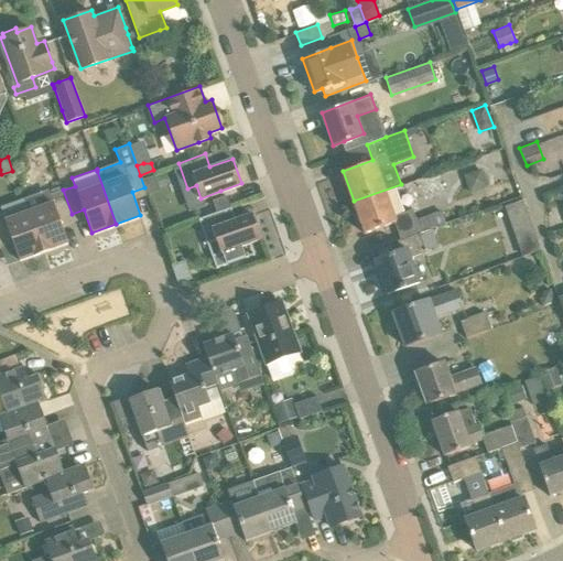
[(429,227),(430,228),(445,223),(440,209),(415,218),(412,208),(394,215),(386,191),(401,185),(401,184),(354,201),(365,232),(393,220),(400,238),(429,227)]
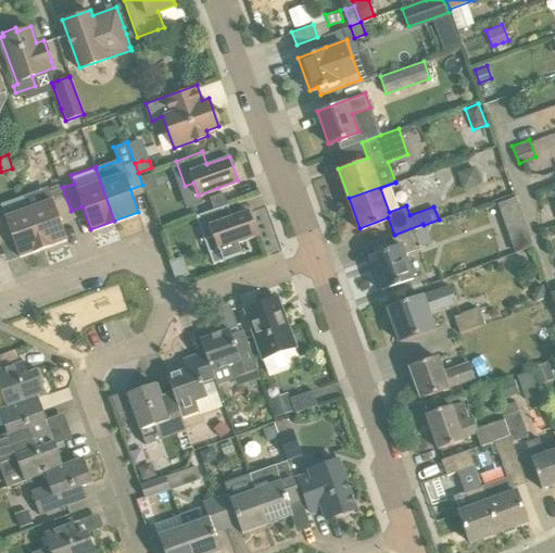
[(59,215),(71,211),(62,187),(49,191),(52,200),(28,208),(42,247),(66,238),(59,215)]
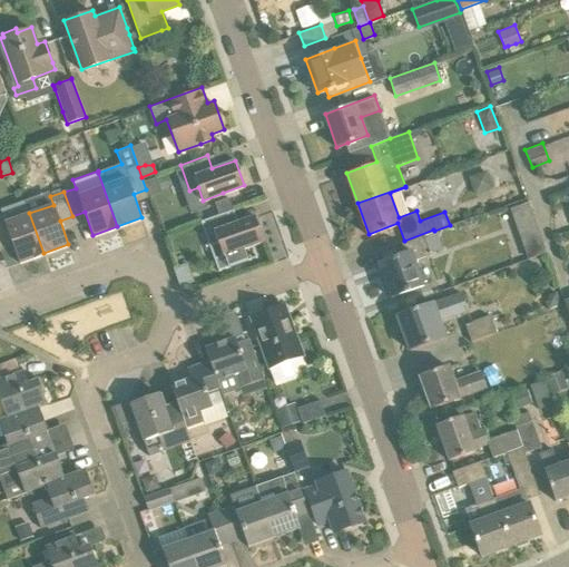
[(218,213),(233,208),(228,196),(215,202),(218,213)]
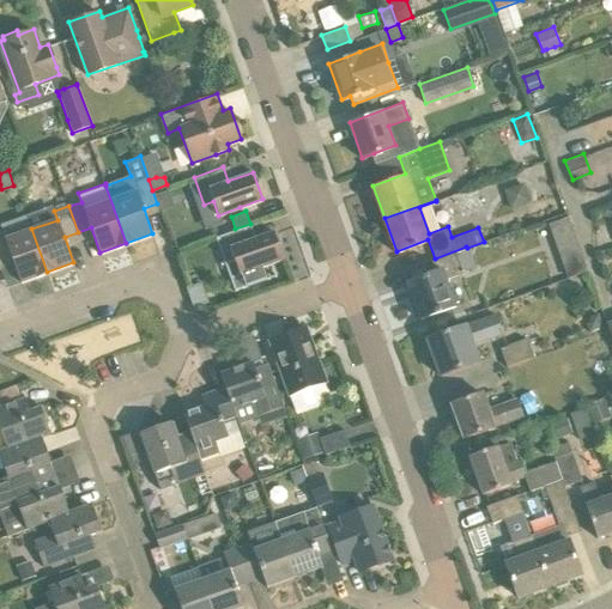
[(47,272),(31,229),(26,215),(0,224),(2,230),(0,230),(0,261),(12,256),(20,281),(47,272)]
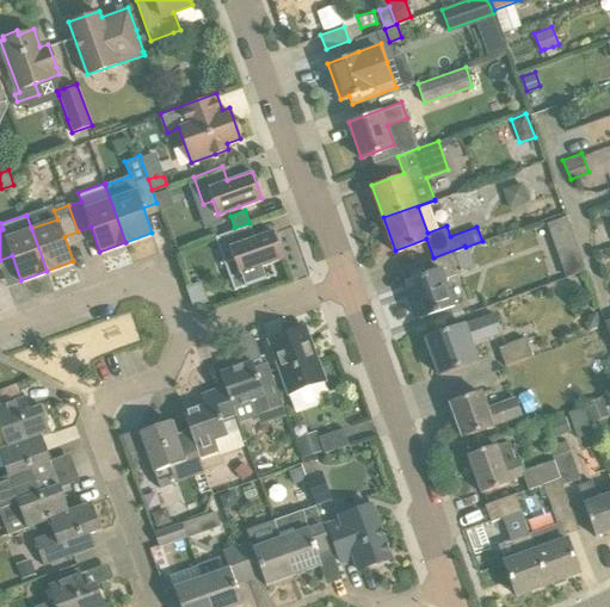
[(581,255),(567,215),(547,222),(554,242),(556,242),(564,262),(581,255)]
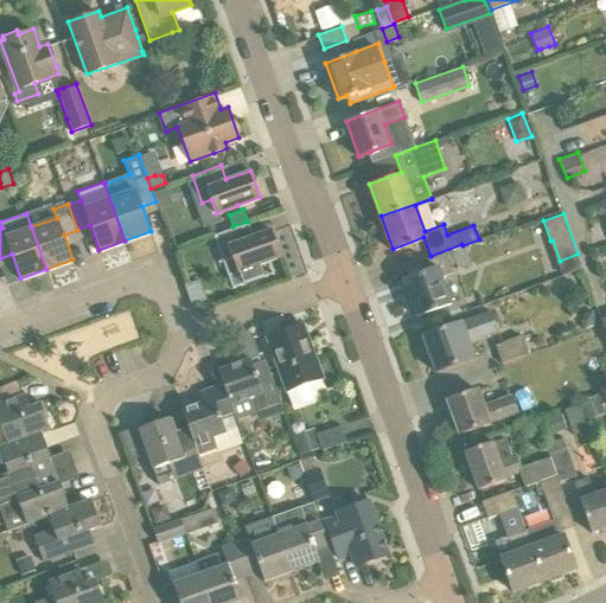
[(233,287),(267,274),(267,273),(263,274),(260,263),(281,256),(272,229),(247,237),(244,232),(248,222),(233,226),(212,235),(222,260),(233,256),(237,269),(228,274),(233,287)]
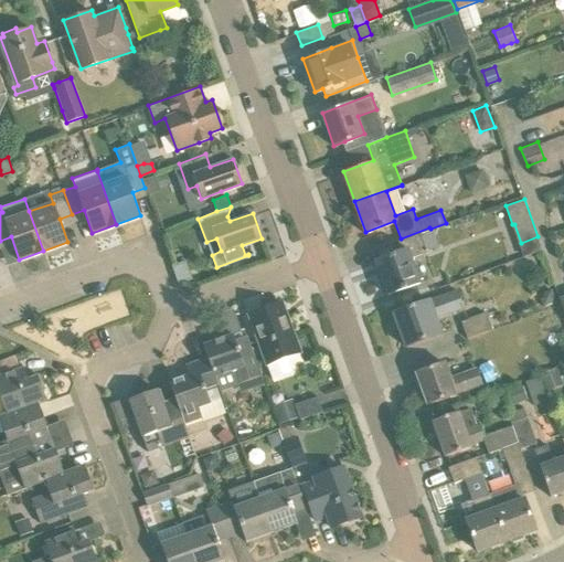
[(437,246),(431,229),(429,228),(401,239),(397,240),(402,250),(375,260),(387,293),(421,281),(412,256),(437,246)]
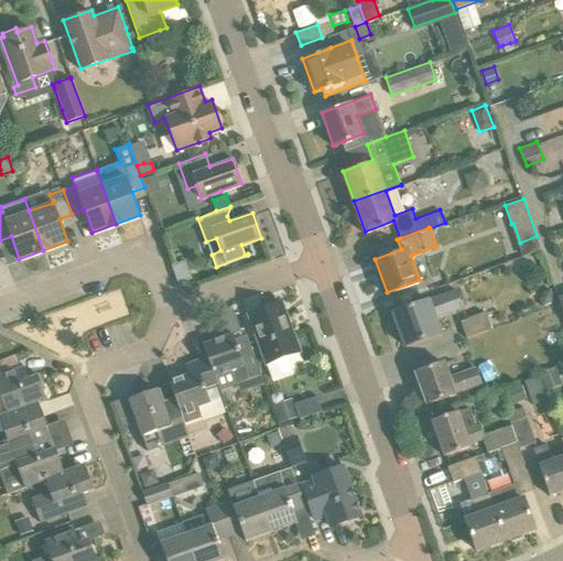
[(185,258),(170,263),(176,282),(192,277),(185,258)]
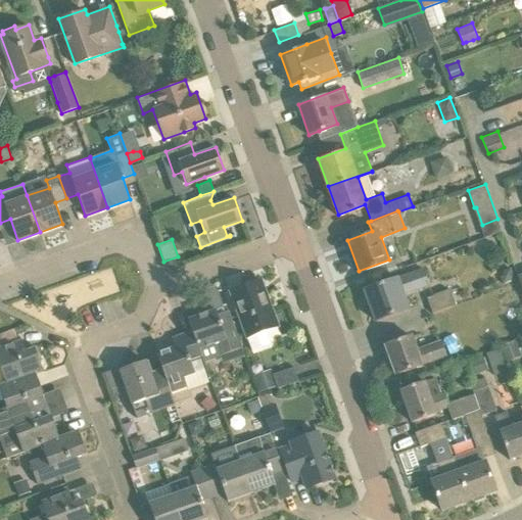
[(501,276),(503,283),(515,278),(511,267),(502,271),(501,276)]
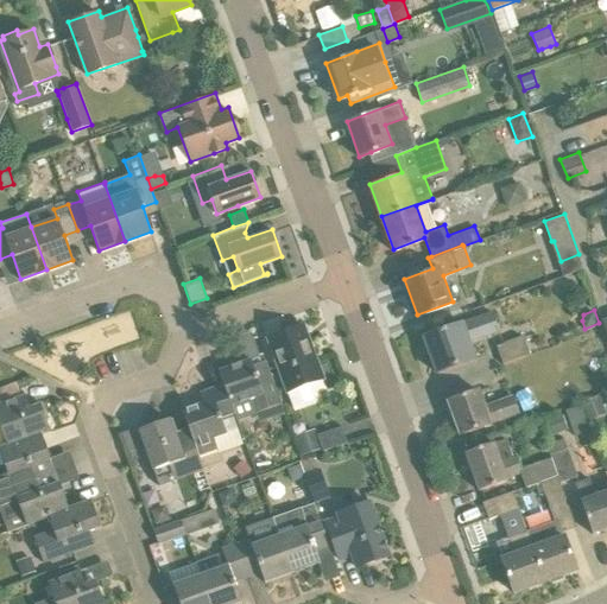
[(436,372),(476,357),(470,341),(498,331),(491,311),(424,335),(436,372)]
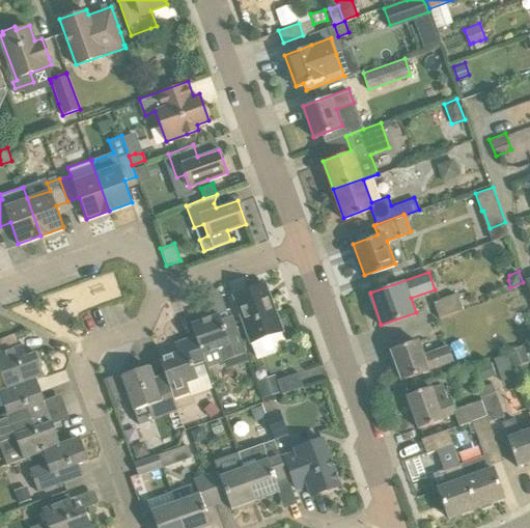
[(250,340),(281,329),(270,296),(266,297),(261,284),(233,295),(250,340)]
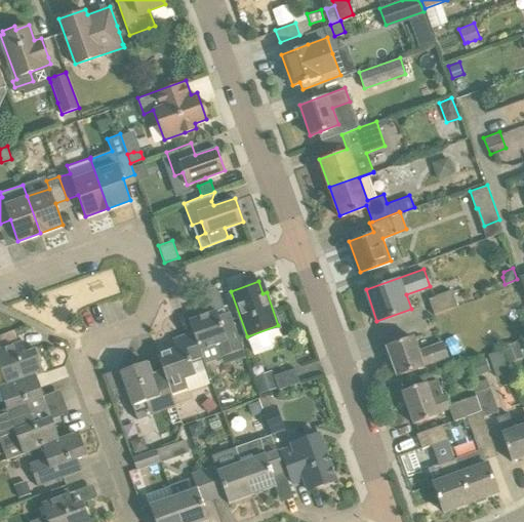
[(435,312),(456,305),(450,289),(429,297),(435,312)]
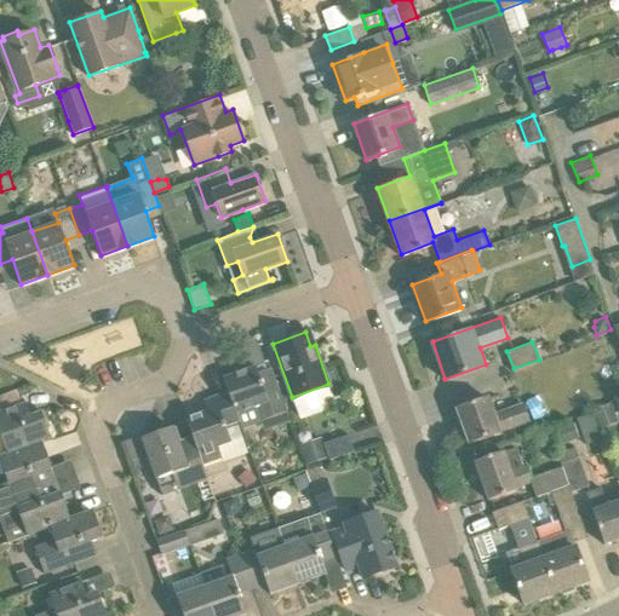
[(290,420),(282,397),(274,374),(261,379),(256,366),(223,376),(228,391),(239,421),(241,429),(261,421),(261,419),(271,415),(275,426),(290,420)]
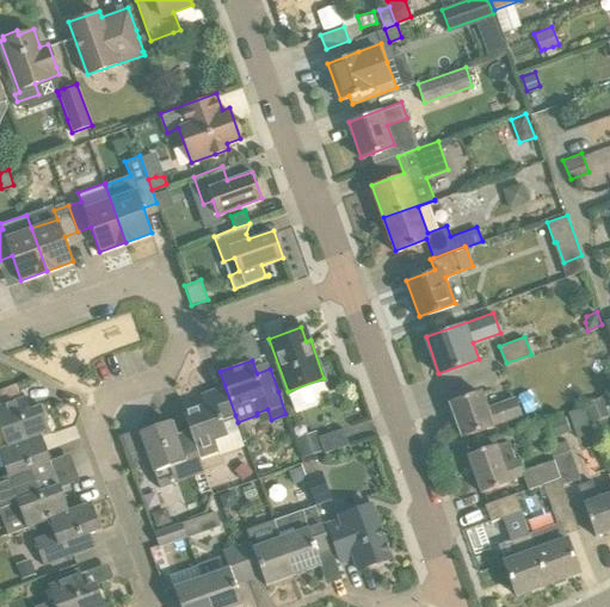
[(189,427),(190,431),(201,459),(241,444),(239,435),(233,419),(223,422),(222,420),(235,415),(225,385),(202,392),(205,403),(183,412),(189,427)]
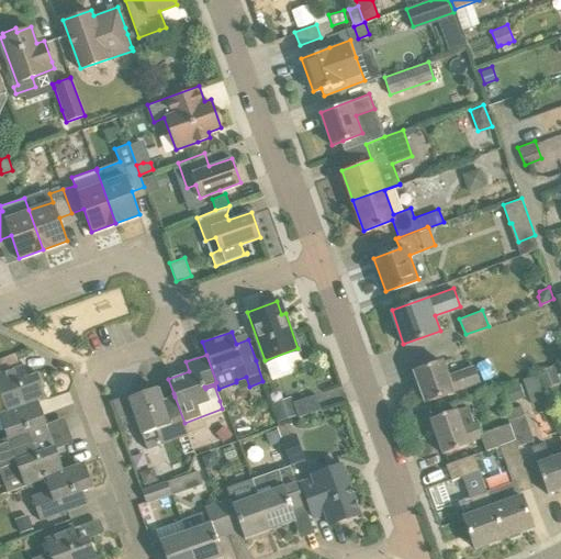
[(424,401),(445,393),(494,376),(487,359),(473,366),(457,370),(448,373),(444,359),(413,370),(424,401)]
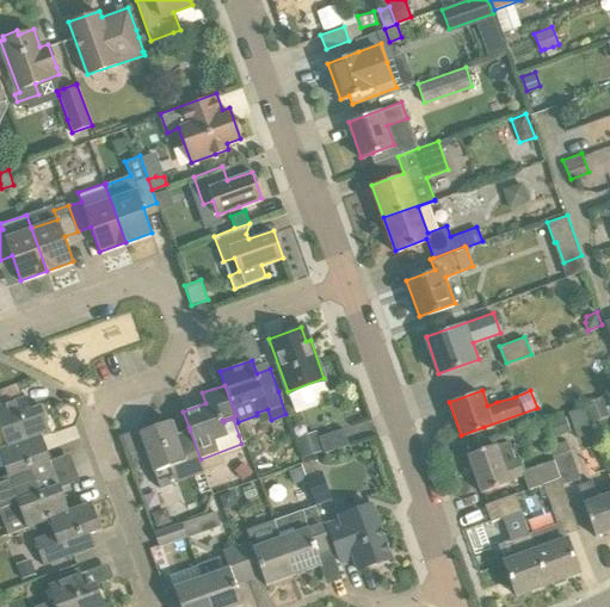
[(591,421),(609,414),(602,395),(584,402),(591,421)]
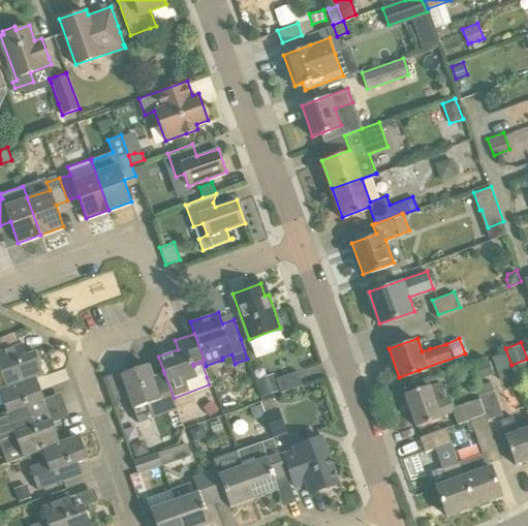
[(0,389),(43,373),(35,351),(26,354),(22,343),(0,350),(0,389)]
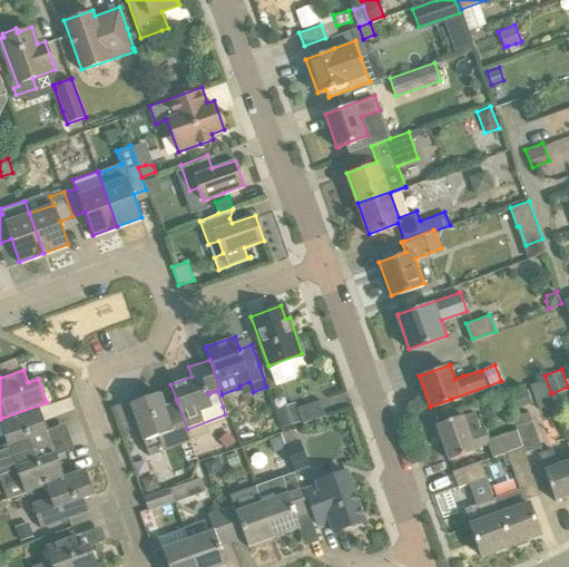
[(552,402),(545,378),(530,383),(538,408),(552,402)]
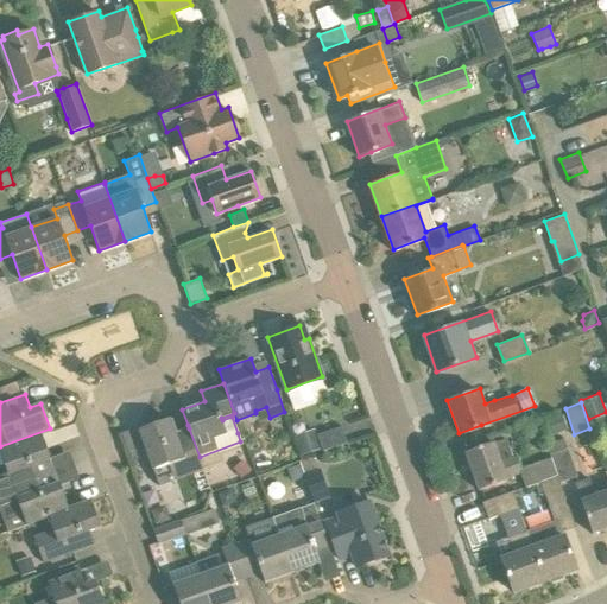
[(550,434),(567,427),(562,413),(545,419),(550,434)]
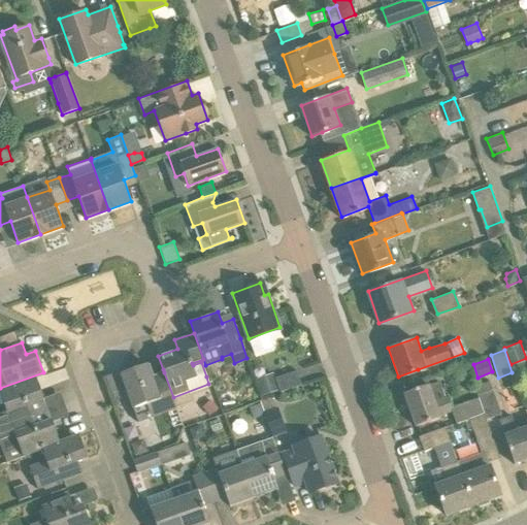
[(164,372),(163,369),(162,369),(163,372),(153,376),(147,363),(121,372),(137,420),(175,406),(173,400),(174,400),(173,397),(164,372)]
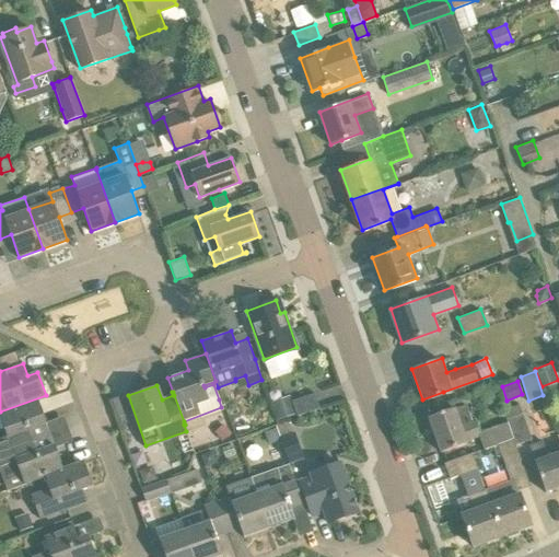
[(487,401),(497,396),(492,385),(481,390),(487,401)]
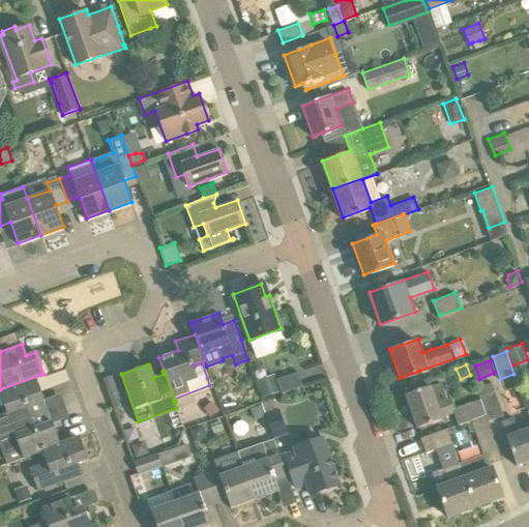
[(298,371),(276,378),(280,389),(281,391),(302,385),(298,371)]
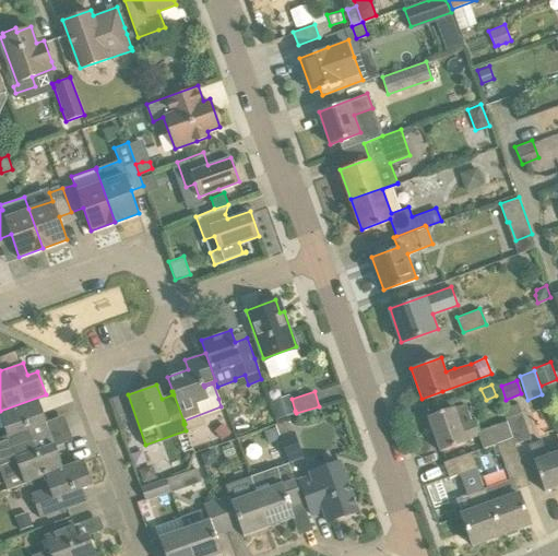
[(0,450),(40,436),(36,425),(46,422),(38,398),(46,395),(46,394),(0,411),(0,450)]
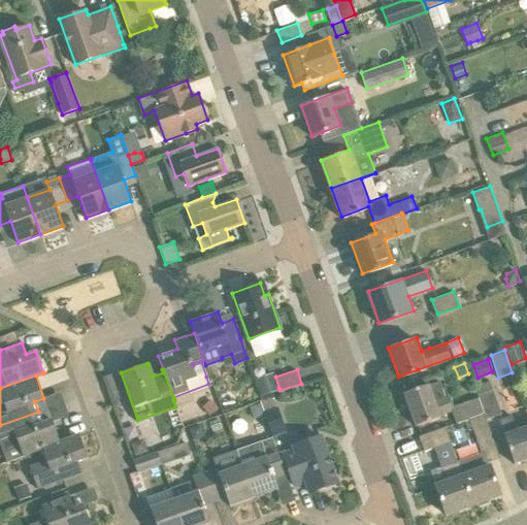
[(278,388),(275,376),(258,382),(262,394),(278,388)]
